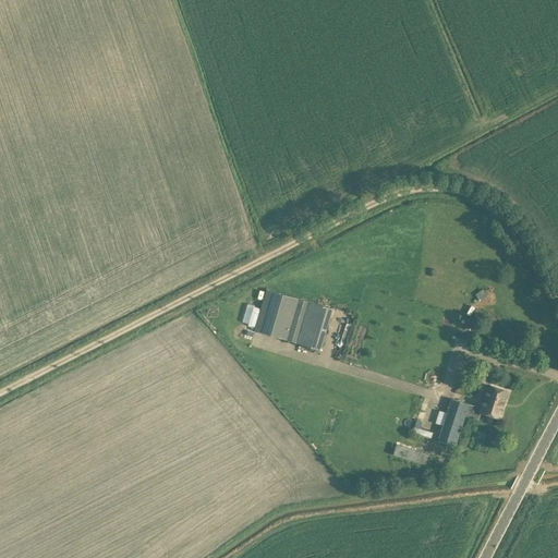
[(267,289),(254,331),(320,351),(332,308),(267,289)]
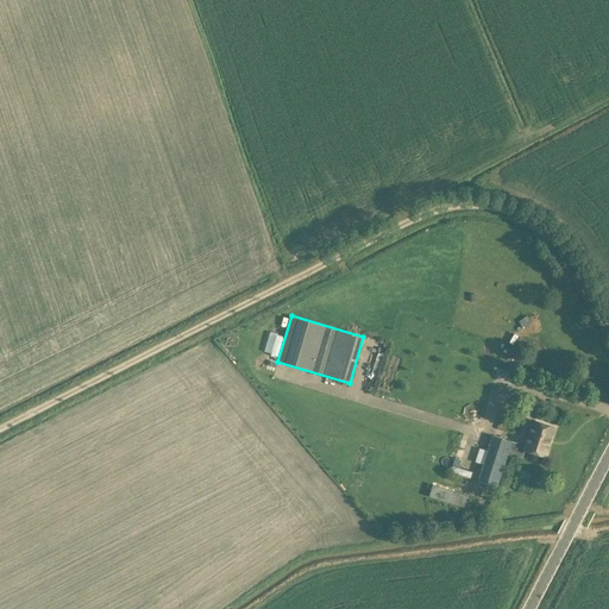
[(519,321),(521,325),(523,327),(525,330),(533,322),(527,315),(519,321)]
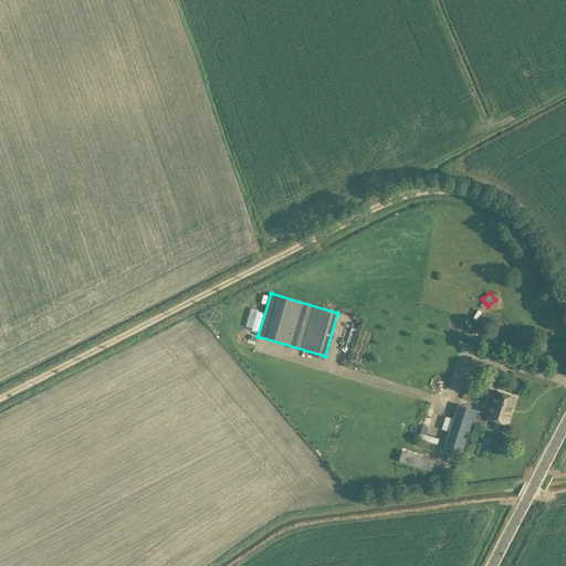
[(481,411),(475,410),(458,404),(444,447),(463,453),(472,421),(485,426),(489,418),(507,423),(516,397),(496,390),(491,409),(481,411)]
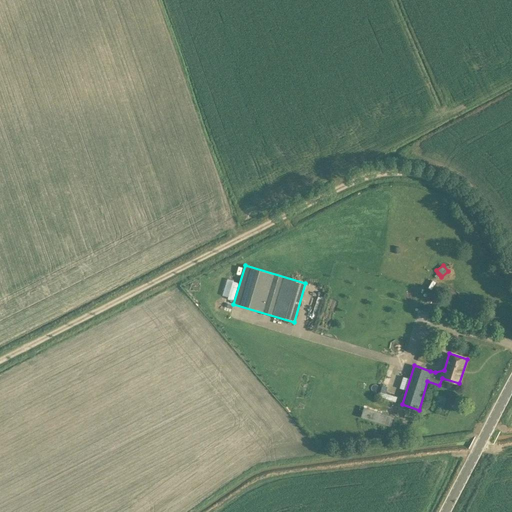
[(378,397),(395,401),(396,396),(385,393),(392,365),(387,364),(378,397)]
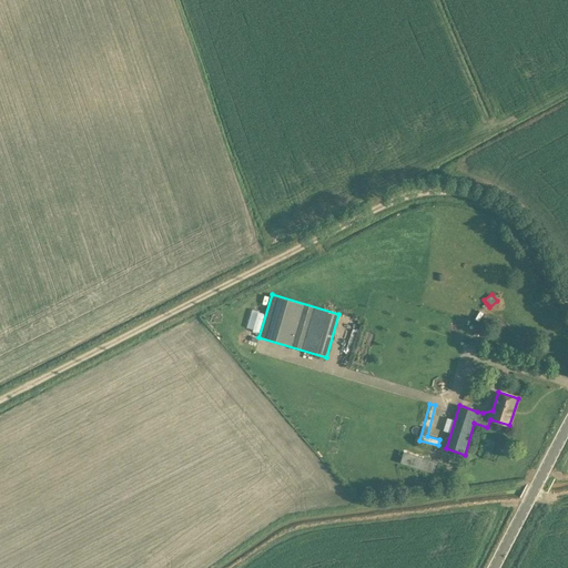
[(436,462),(404,452),(401,463),(432,473),(436,462)]
